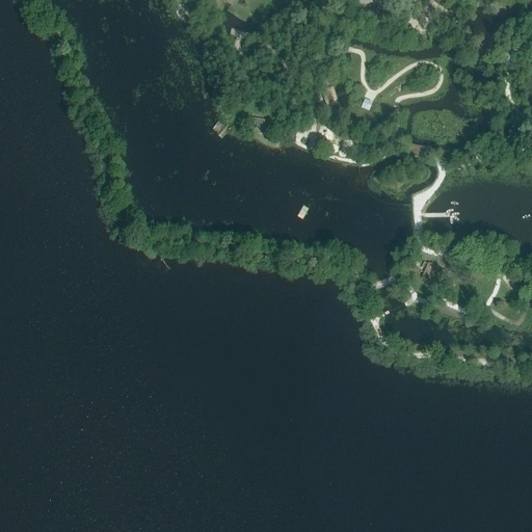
[(335,95),(333,87),(322,90),(323,92),(328,108),(339,105),(336,98),(336,97),(336,96),(335,95)]
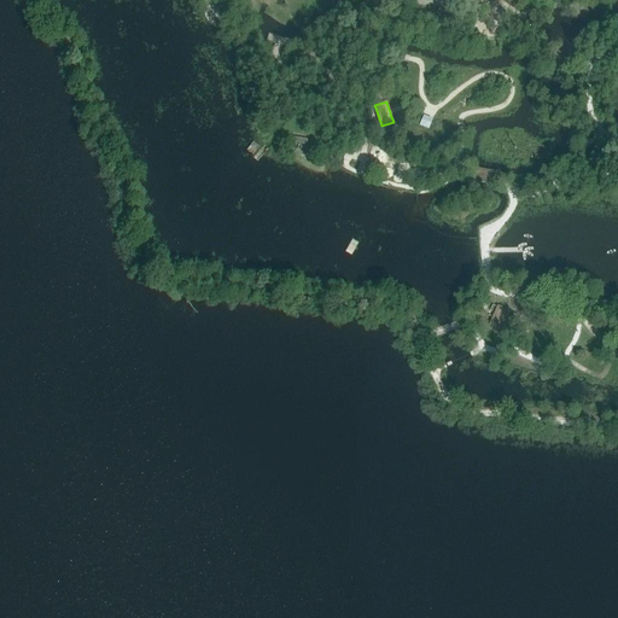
[(432,118),(424,115),(419,126),(429,129),(432,118)]
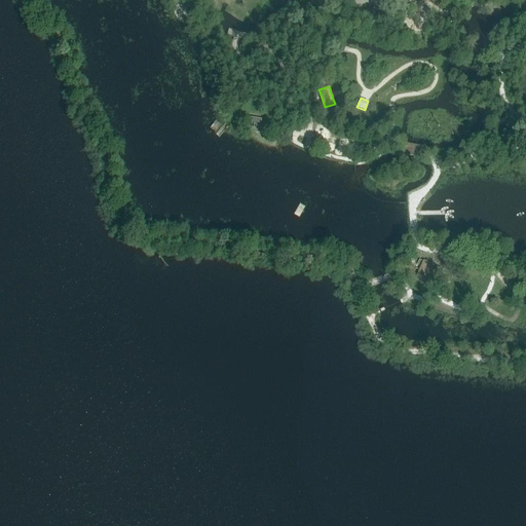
[(262,118),(249,116),(249,117),(248,122),(260,124),(261,123),(262,118)]
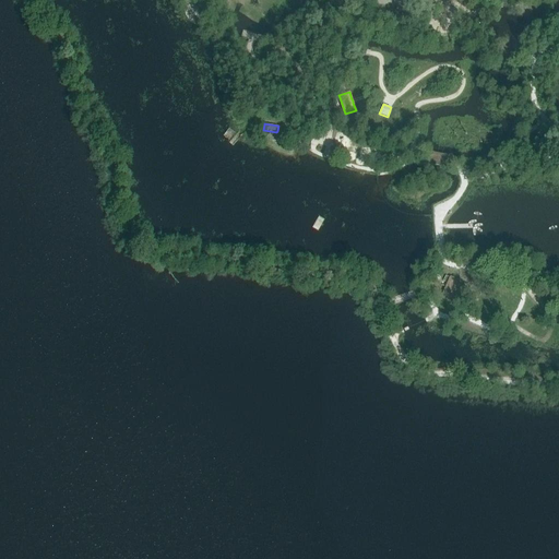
[(442,167),(451,169),(451,168),(453,159),(453,157),(441,154),(438,154),(437,154),(429,152),(428,153),(428,154),(426,163),(426,164),(440,167),(442,167)]
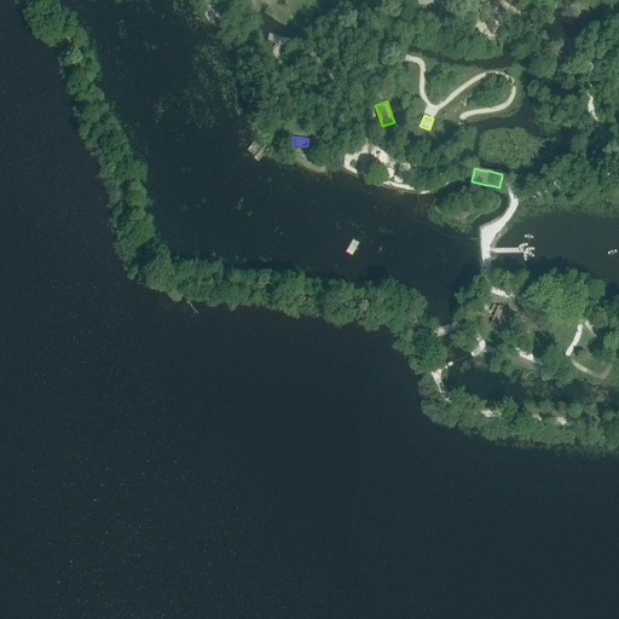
[(495,316),(491,324),(502,329),(504,325),(513,329),(518,319),(508,314),(510,311),(508,310),(499,306),(495,316)]
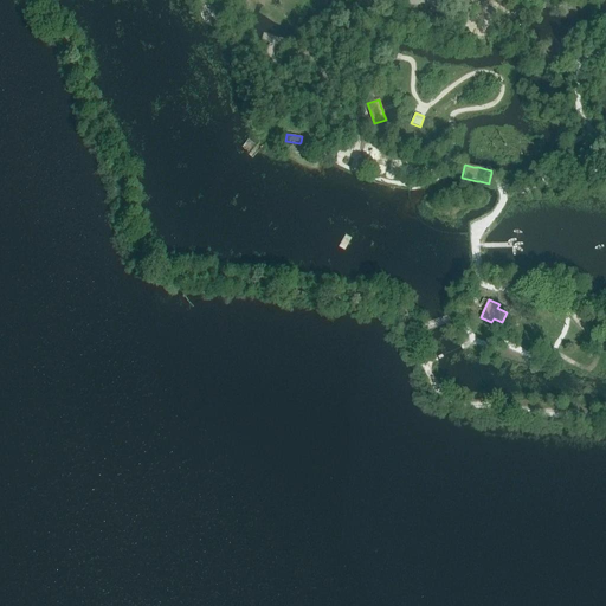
All buildings are outlined.
